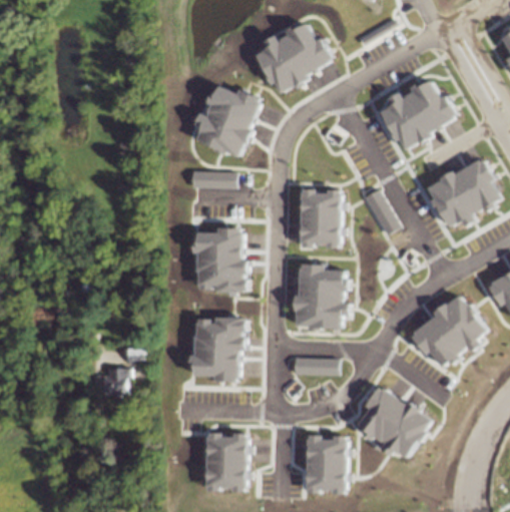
[(279,94),(308,80),(305,74),(331,61),(320,38),(314,41),(305,22),(285,32),(287,35),(277,40),(274,36),(262,42),(266,49),(255,54),(271,85),(274,84),(279,94)]
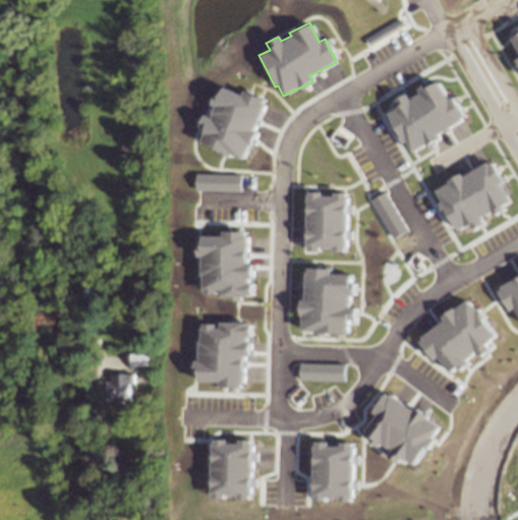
[(517,70),(517,30),(507,36),(517,57),(513,59),(517,70)]
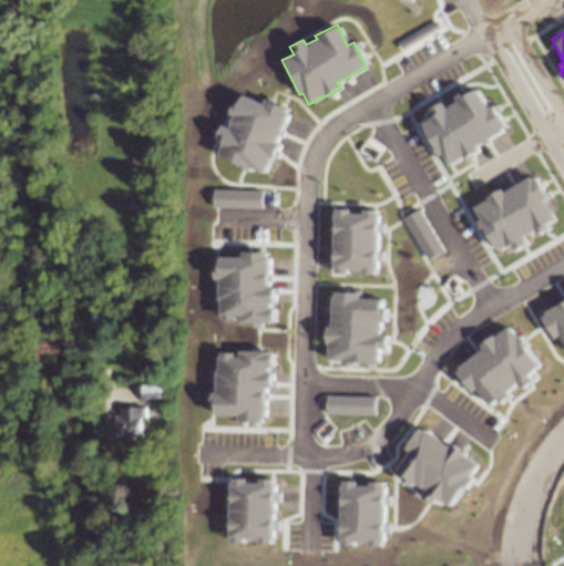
[(442,165),(505,133),(491,105),(484,109),(473,89),(452,99),(454,102),(443,109),(440,103),(427,110),(431,117),(420,123),(442,165)]
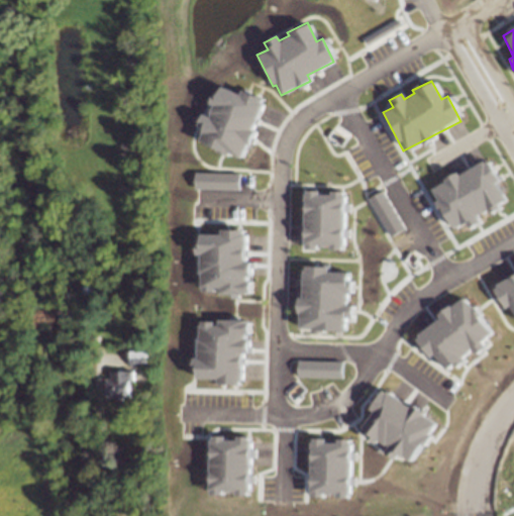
[(196,142),(240,160),(251,131),(249,130),(263,100),(240,91),(238,95),(218,86),(210,105),(211,106),(207,117),(201,114),(196,125),(202,127),(196,142)]
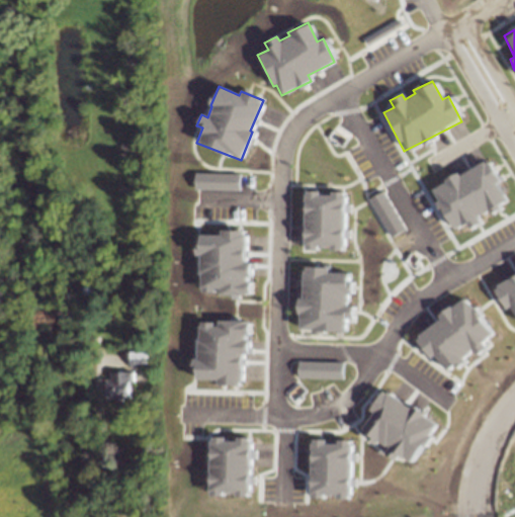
[(451,231),(474,219),(474,220),(505,203),(494,183),(497,181),(486,160),(429,189),(451,231)]
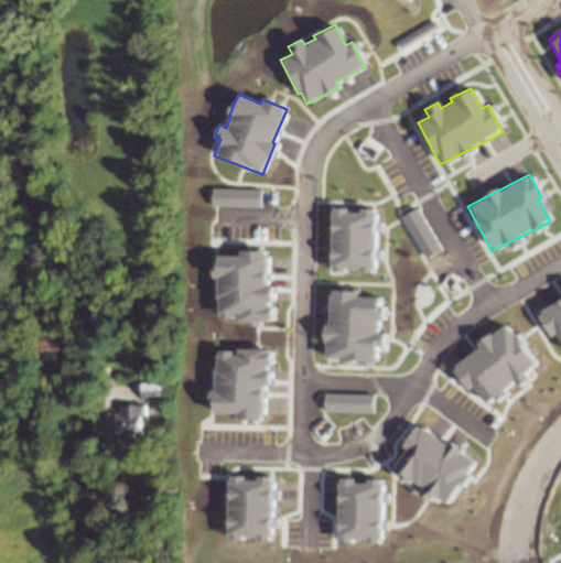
[(209,207),(258,207),(258,191),(209,190),(209,207)]
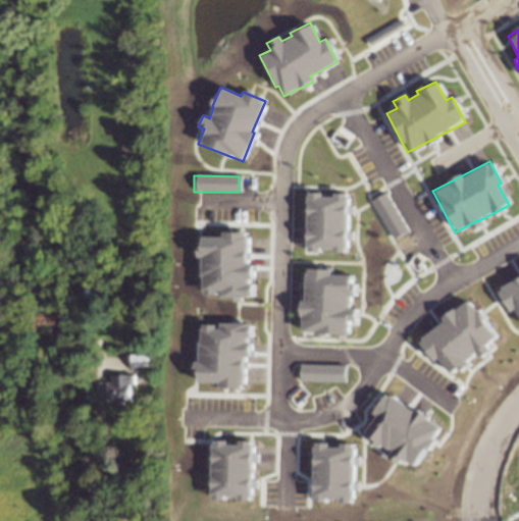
[(386,240),(402,235),(385,193),(371,199),(386,240)]
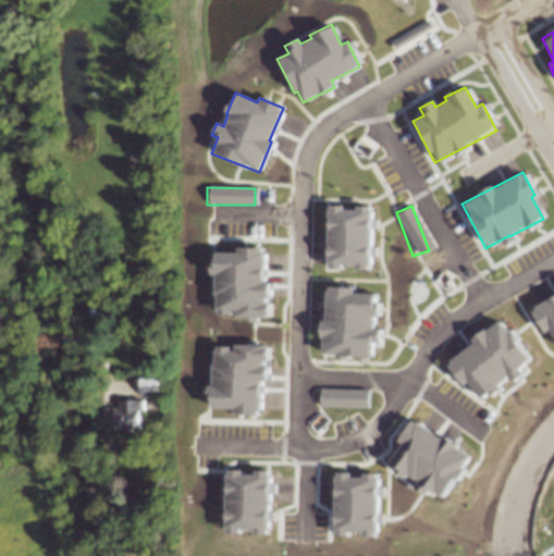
[(327,207),(325,270),(340,270),(340,264),(353,266),(353,270),(368,270),(369,208),(341,208),(341,207),(327,207)]
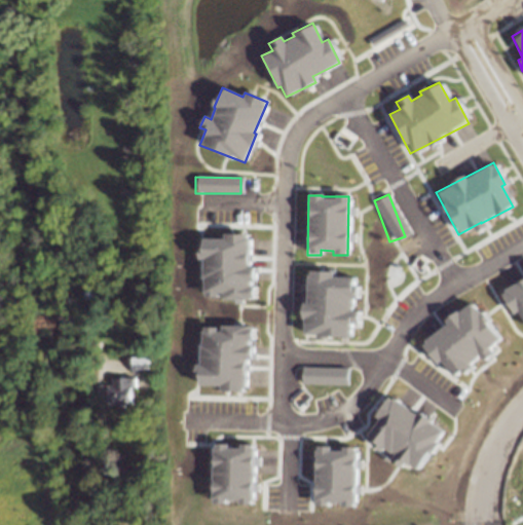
[(248,234),(222,234),(222,238),(201,238),(202,253),(201,253),(201,298),(219,297),(219,300),(252,300),(252,267),(249,267),(248,234)]
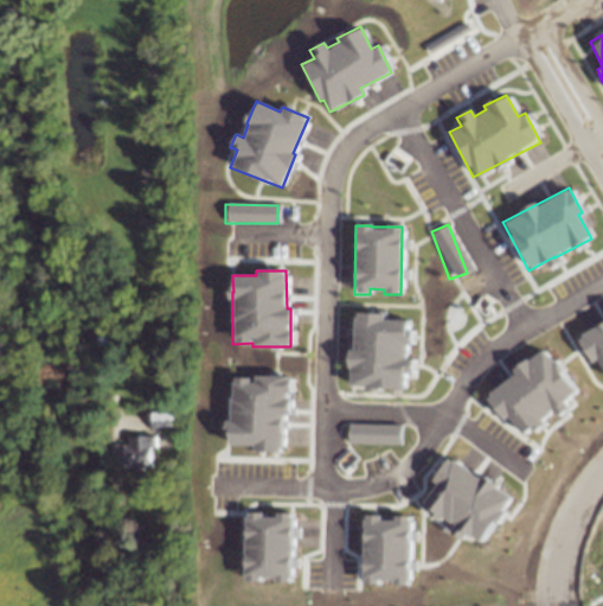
[(353,317),(357,317),(357,313),(382,313),(382,319),(405,320),(405,330),(411,330),(410,345),(405,344),(405,355),(403,355),(403,359),(410,359),(410,372),(404,372),(403,380),(402,389),(371,388),(371,391),(363,390),(363,387),(348,387),(350,368),(347,368),(347,350),(352,350),(353,317)]
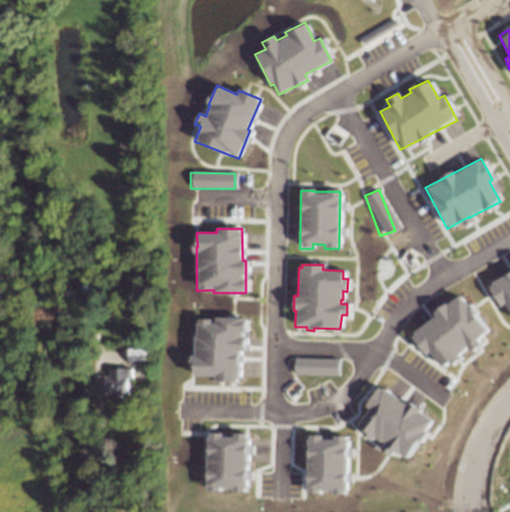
[(509,272),(487,284),(498,307),(504,304),(509,315),(509,272)]
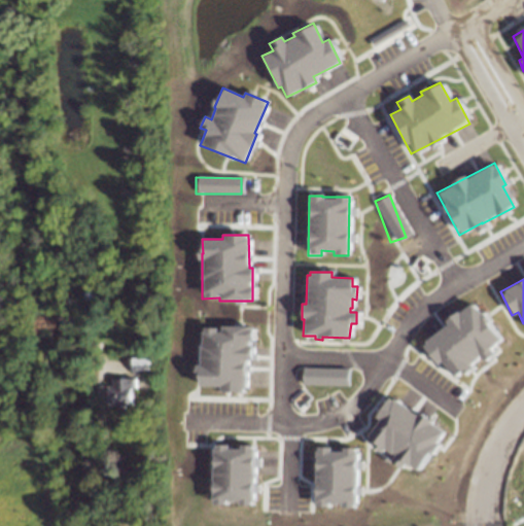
[(498,341),(474,304),(420,341),(437,364),(442,361),(454,379),(472,366),(469,363),(479,357),(483,361),(496,352),(492,345),(498,341)]
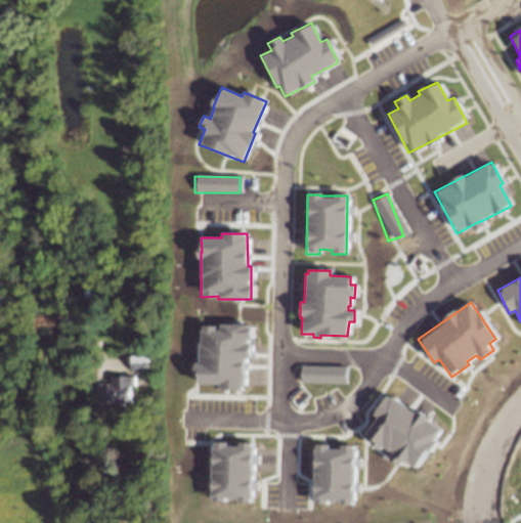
[(203,327),(215,327),(215,331),(220,331),(220,324),(247,324),(247,327),(251,327),(250,339),(247,339),(247,344),(250,344),(250,358),(244,358),(244,386),(241,386),(241,391),(234,391),(234,390),(218,390),(218,385),(198,385),(198,372),(194,372),(194,362),(199,362),(200,344),(201,344),(201,330),(203,330),(203,327)]
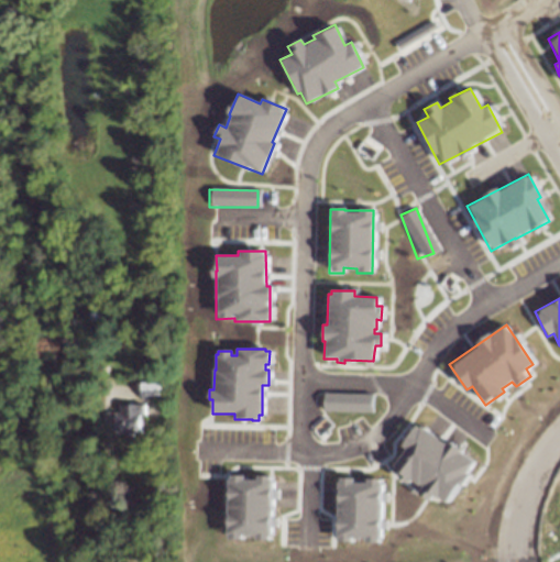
[(144,398),(144,383),(162,383),(162,398),(144,398)]
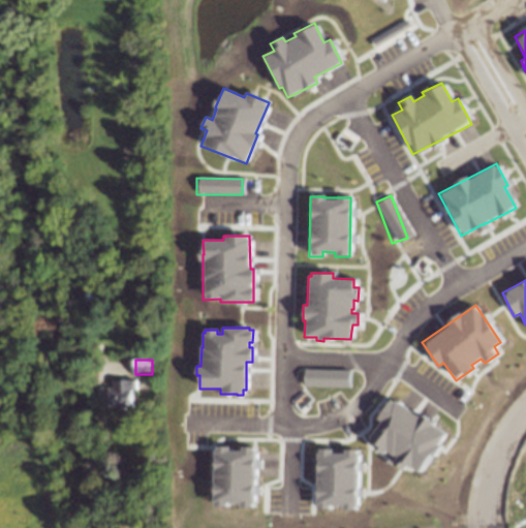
[(301,385),(346,386),(347,371),(302,370),(301,385)]
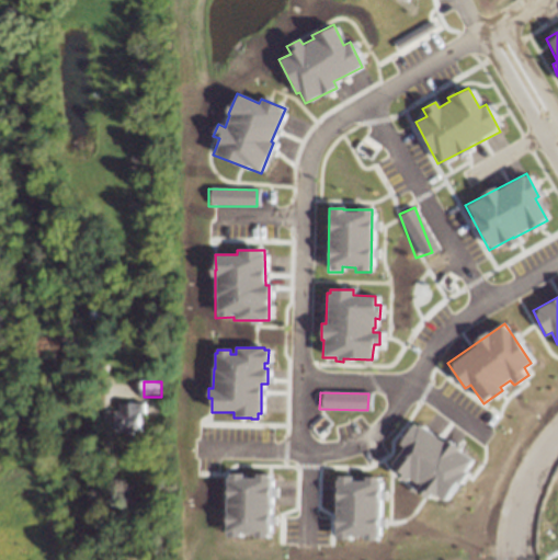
[(125,435),(125,432),(114,430),(115,414),(129,415),(129,408),(140,407),(143,432),(134,432),(134,436),(125,435)]
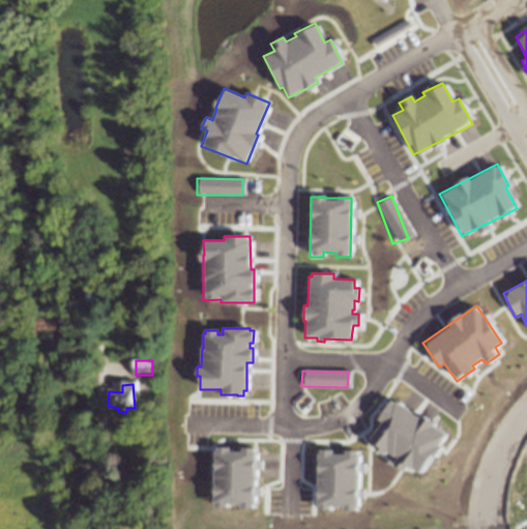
[(390,401),(393,403),(396,401),(418,417),(420,414),(434,424),(433,425),(445,435),(437,445),(440,447),(434,457),(432,454),(418,472),(412,468),(411,468),(407,465),(403,470),(393,464),(398,458),(394,456),(393,457),(386,451),(383,456),(373,447),(375,444),(368,439),(380,422),(377,419),(386,406),(390,401)]
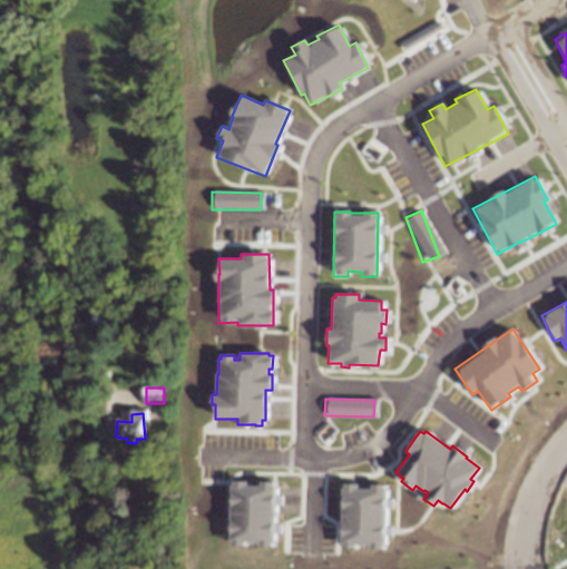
[(233,481),(246,481),(246,486),(260,487),(260,481),(273,482),(273,487),(274,487),(273,542),(272,542),(272,547),(258,547),(258,542),(245,542),(244,546),(232,546),(232,541),(230,541),(230,533),(231,533),(231,521),(230,521),(231,506),(232,493),(231,493),(231,484),(233,484),(233,481)]
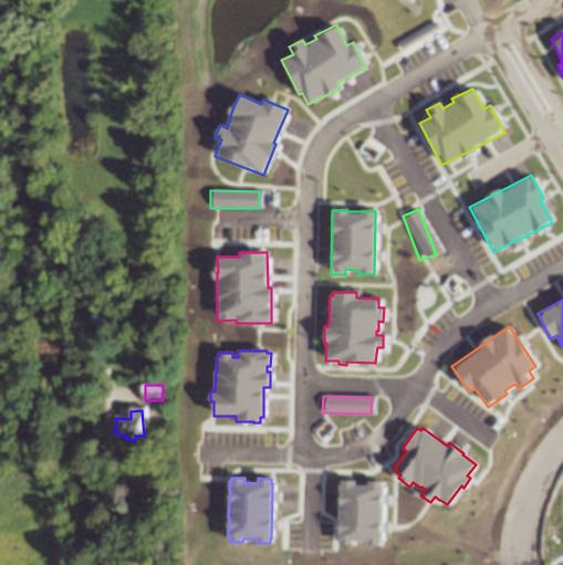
[(339,484),(341,484),(341,481),(354,481),(354,485),(368,485),(368,481),(381,482),(381,485),(383,485),(381,541),(379,541),(379,545),(366,545),(366,541),(352,541),(352,544),(340,544),(340,541),(337,541),(337,532),(339,532),(339,521),(337,521),(339,504),(340,492),(339,492),(339,484)]
